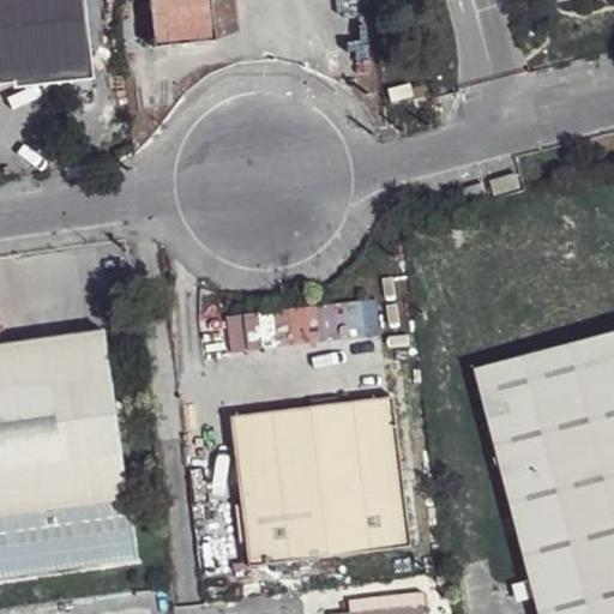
[(0,0),(0,84),(10,84),(11,89),(68,83),(91,80),(82,0),(0,0)]
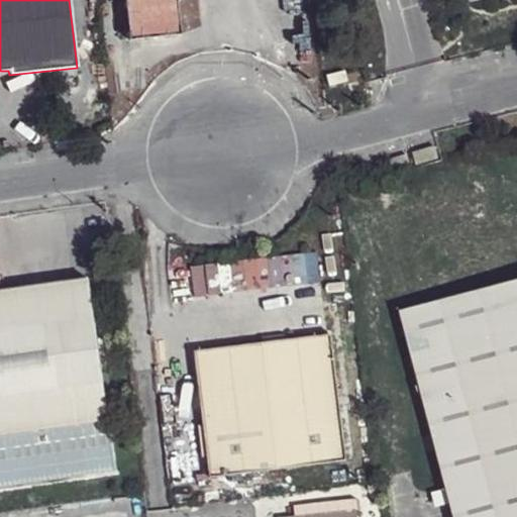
[(124,0),(128,40),(180,34),(176,0),(124,0)]
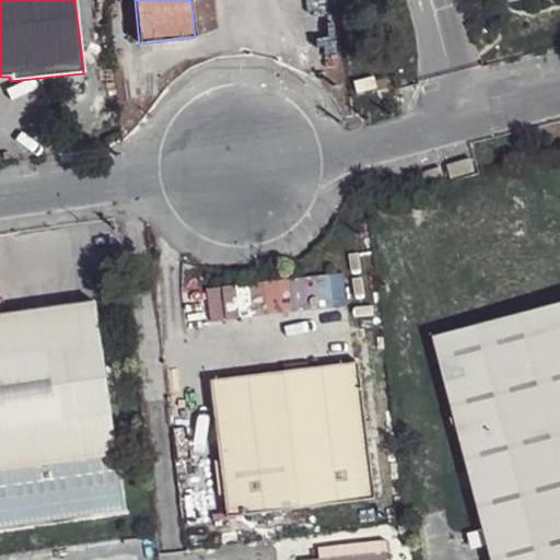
[(83,73),(62,76),(62,83),(84,82),(83,73)]
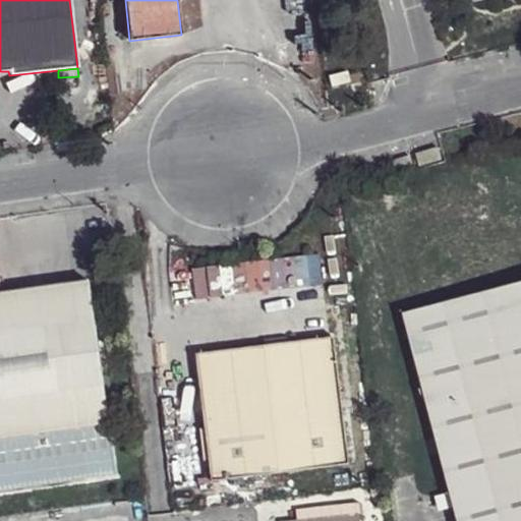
[(0,294),(0,490),(116,474),(89,282),(0,294)]
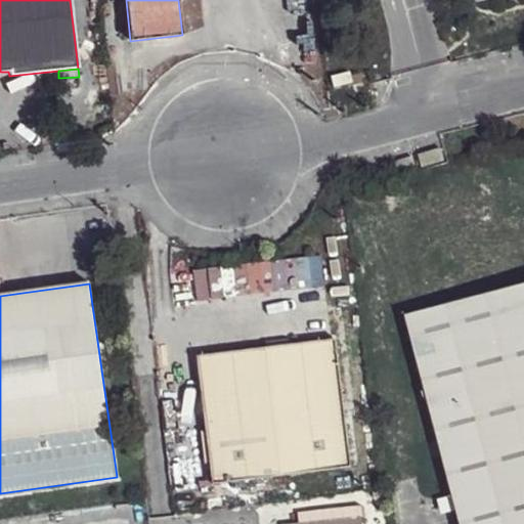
[(523,523),(523,284),(405,316),(452,496),(455,511),(459,523),(523,523)]
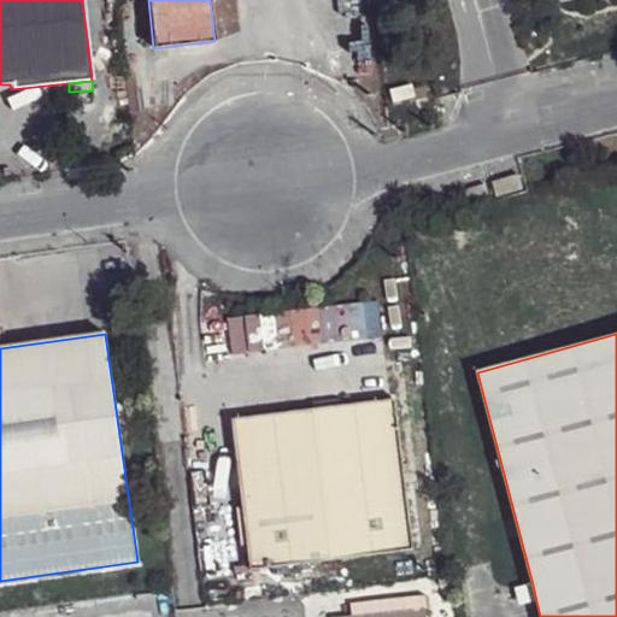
[(233,419),(251,571),(415,551),(395,400),(233,419)]
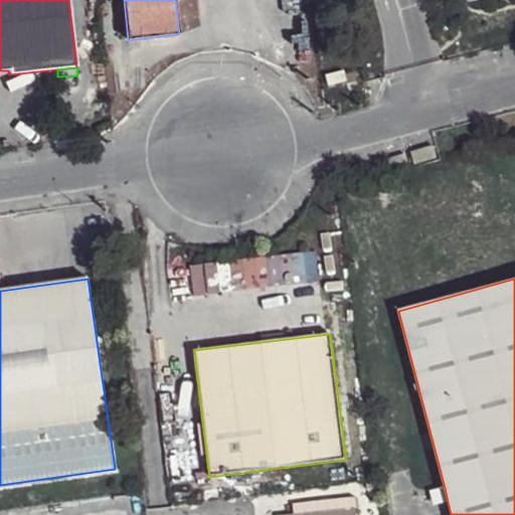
[(445,488),(430,491),(434,506),(448,502),(445,488)]
